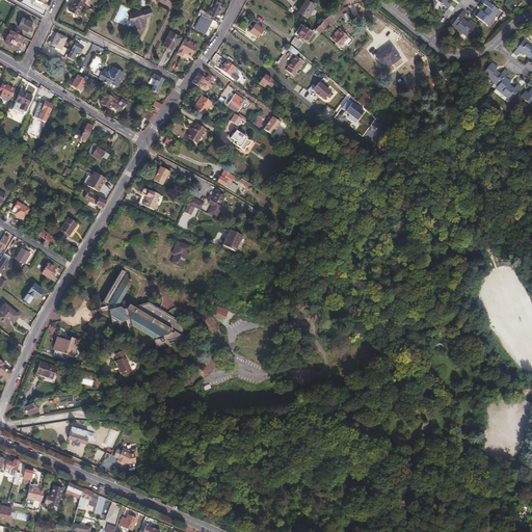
[(216,11),(222,0),(217,0),(213,10),(216,11)]
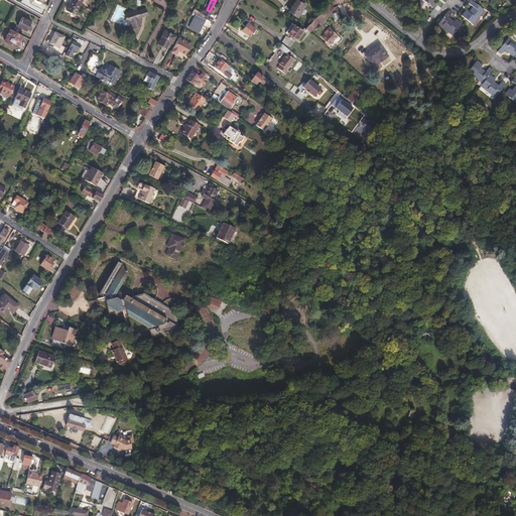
[(305,4),(298,0),(296,0),(290,12),(298,17),(301,12),(304,14),(307,10),(303,8),(305,4)]
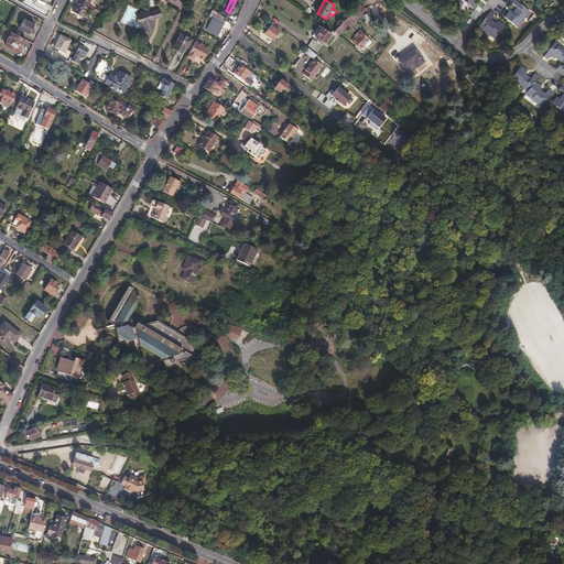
[(516,0),(512,0),(511,2),(517,7),(512,12),(509,10),(505,17),(518,26),(530,11),(516,0)]
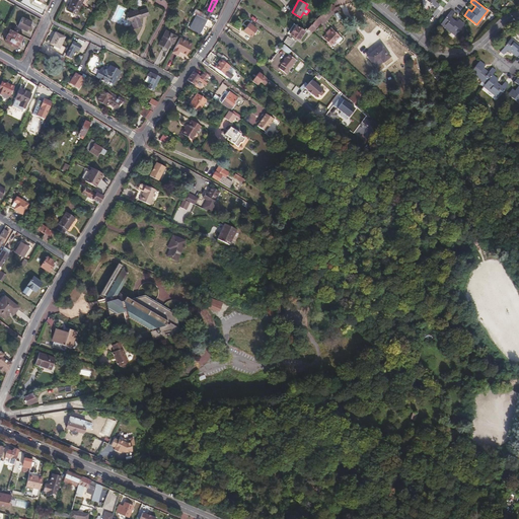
[(76,14),(81,6),(72,1),(67,10),(76,14)]
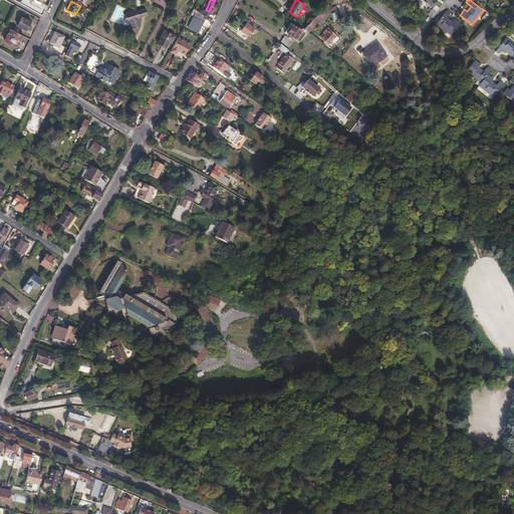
[(305,28),(309,32),(332,7),(328,3),(305,28)]
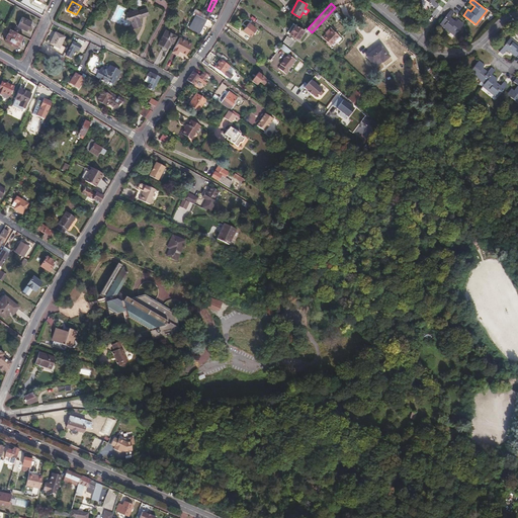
[(134,11),(131,10),(126,18),(132,21),(134,28),(143,26),(140,18),(150,15),(148,9),(140,11),(139,10),(134,11)]
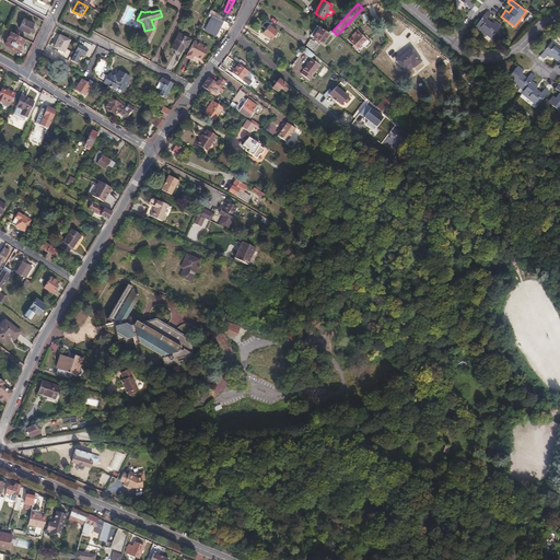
[(491,14),(487,11),(476,26),(490,38),(501,25),(494,21),(492,23),(487,19),(491,14)]
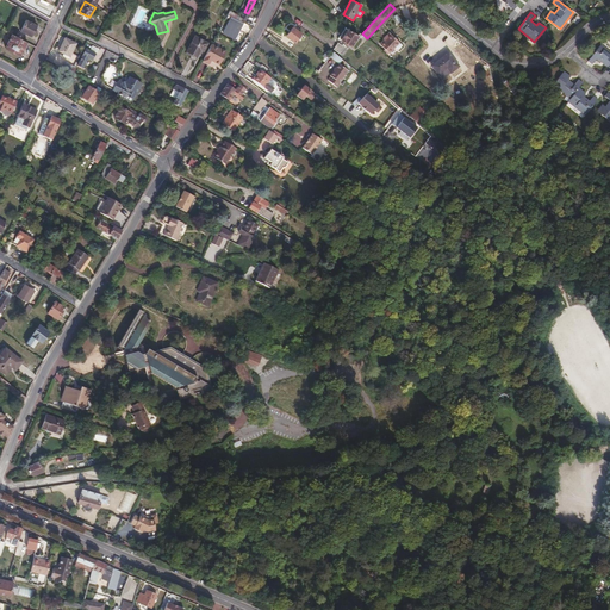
[(236,38),(244,23),(241,20),(236,19),(232,17),(224,32),(236,38)]
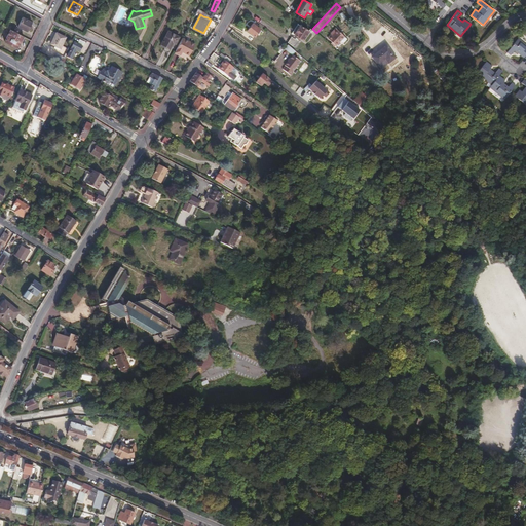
[(19,27),(27,31),(32,22),(23,16),(19,27)]
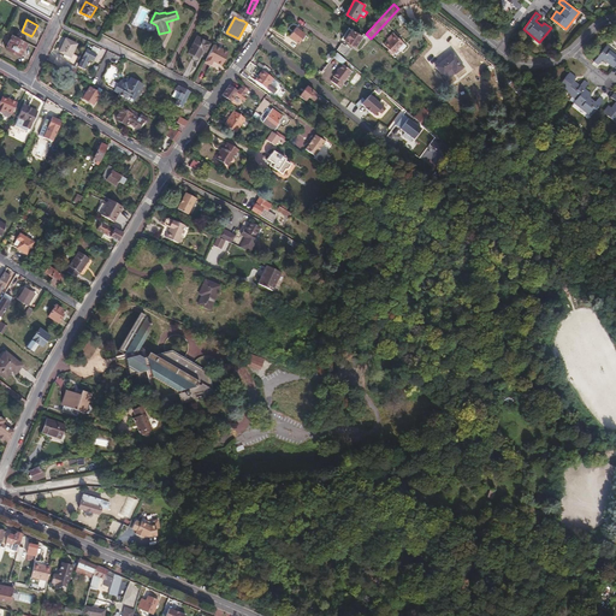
[(297,27),(290,36),(298,42),(306,34),(297,27)]
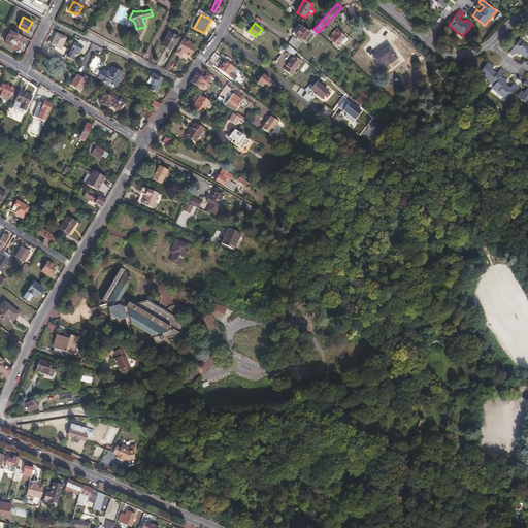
[(301,25),(296,34),(304,39),(310,31),(301,25)]
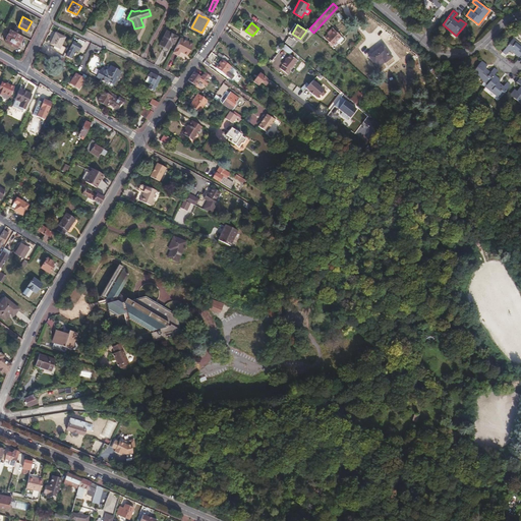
[(17,48),(23,36),(11,29),(4,41),(17,48)]
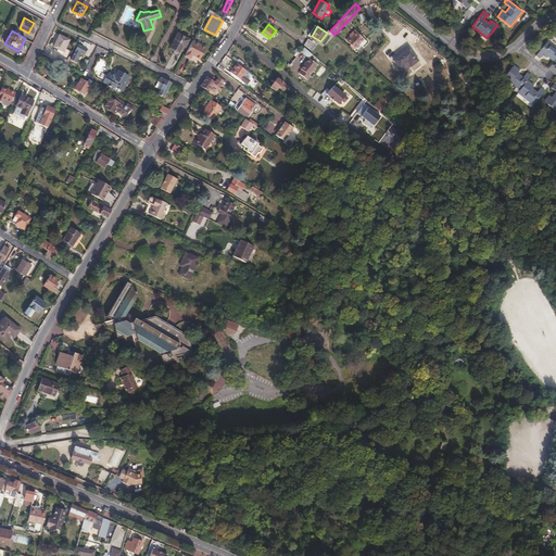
[(357,30),(356,30),(351,36),(348,40),(356,48),(365,38),(357,30)]
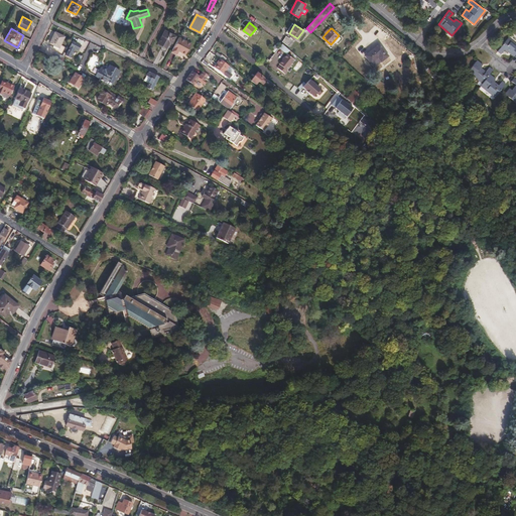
[(165,30),(158,43),(166,47),(169,41),(172,43),(176,36),(165,30)]
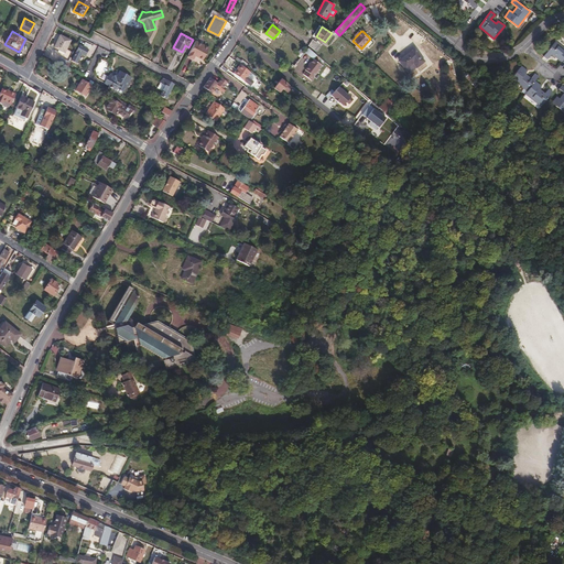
[(71,40),(61,35),(55,47),(65,52),(71,40)]
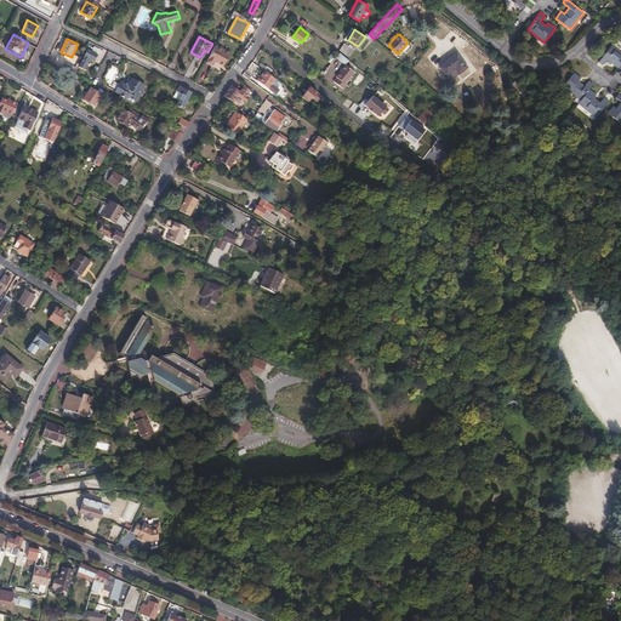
[(353,49),(346,44),(341,50),(348,55),(353,49)]
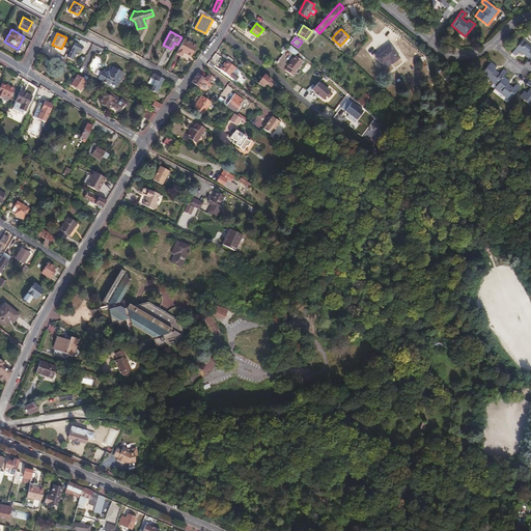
[(185,38),(176,53),(183,55),(185,52),(192,56),(197,45),(185,38)]
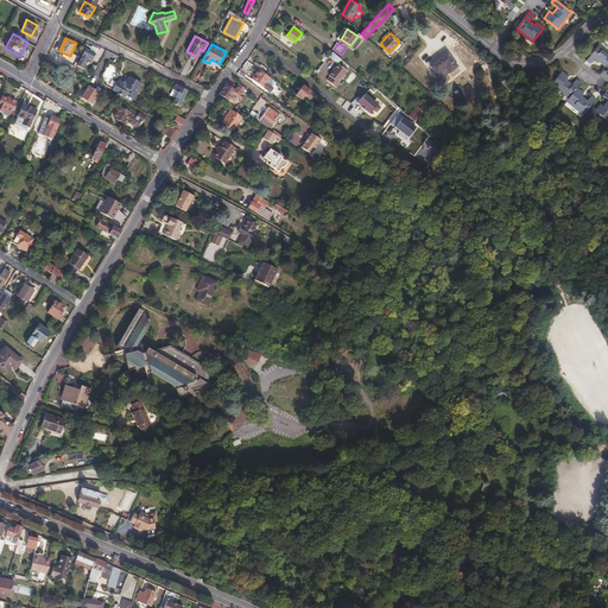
[(607,64),(607,51),(599,45),(586,62),(590,65),(595,59),(606,68),(607,64)]
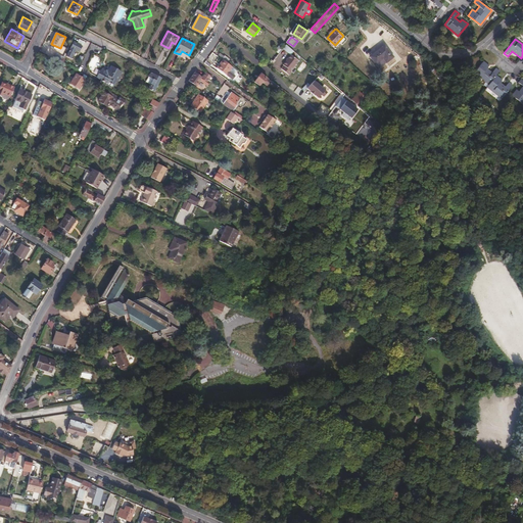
[(83,46),(74,42),(66,56),(72,58),(76,50),(80,51),(83,46)]
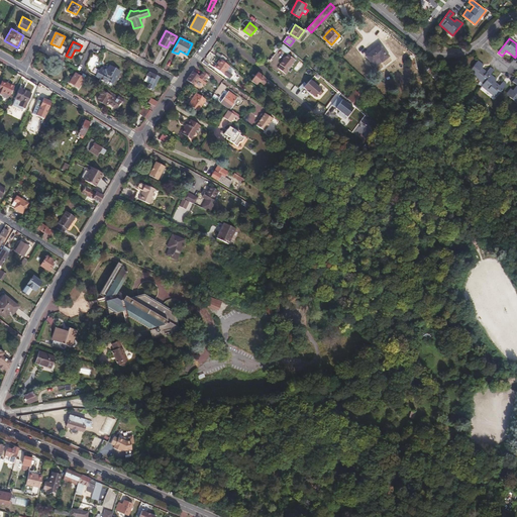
[(291,50),(283,44),(281,47),(288,55),(291,50)]
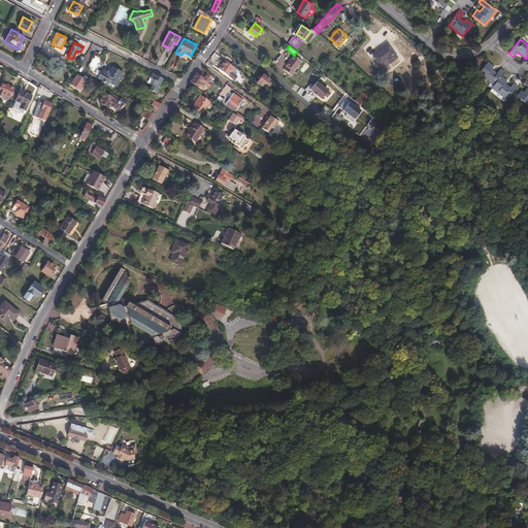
[(389,46),(374,57),(381,64),(388,58),(391,63),(398,57),(389,46)]
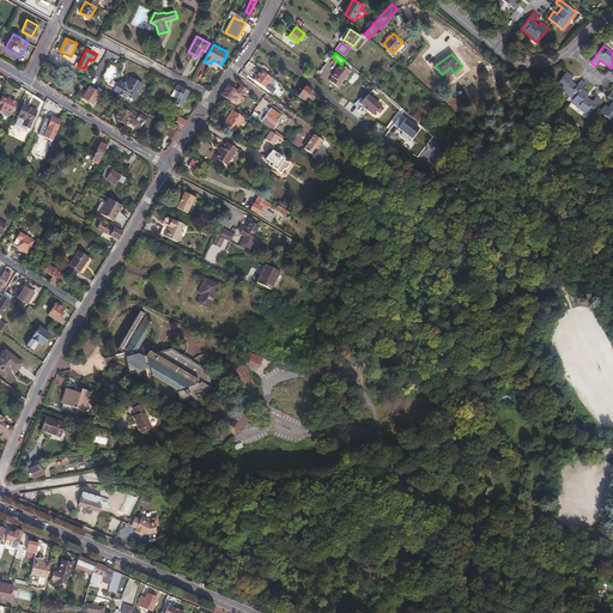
[(250,64),(241,74),(246,78),(255,66),(250,64)]
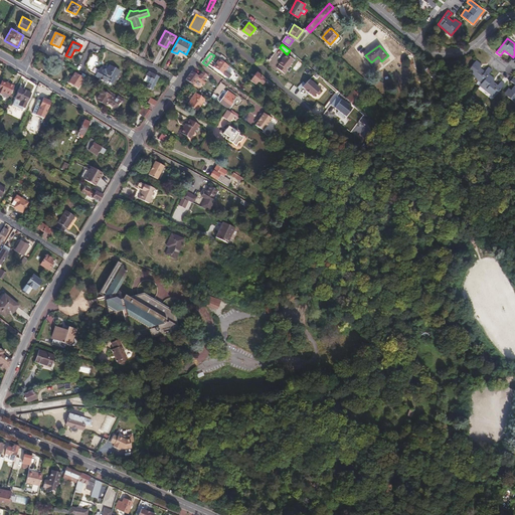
[(287,54),(280,63),(281,64),(278,67),(285,73),(288,69),(287,69),(294,60),(287,54)]
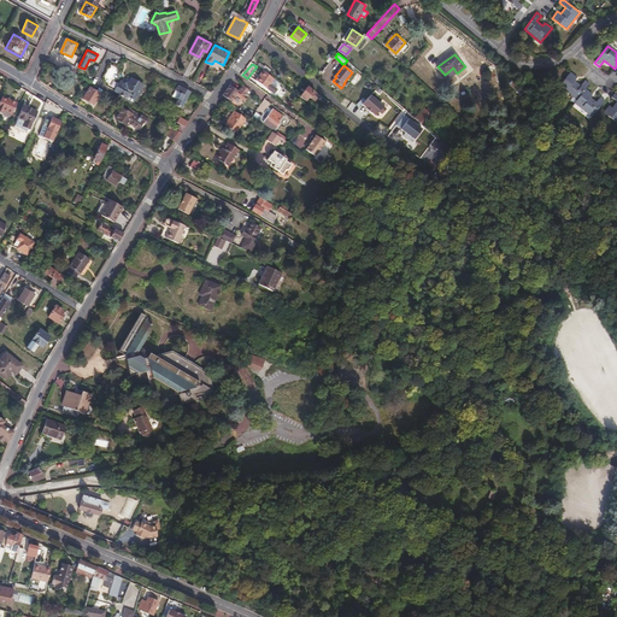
[(271,84),(275,80),(269,75),(263,71),(257,81),(275,93),(277,89),(271,84)]
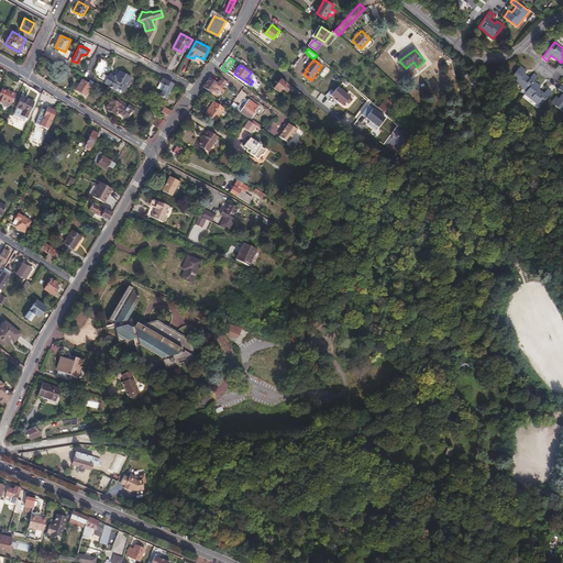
[(538,77),(534,74),(530,79),(525,75),(527,72),(521,67),(510,80),(526,92),(533,81),(538,77)]
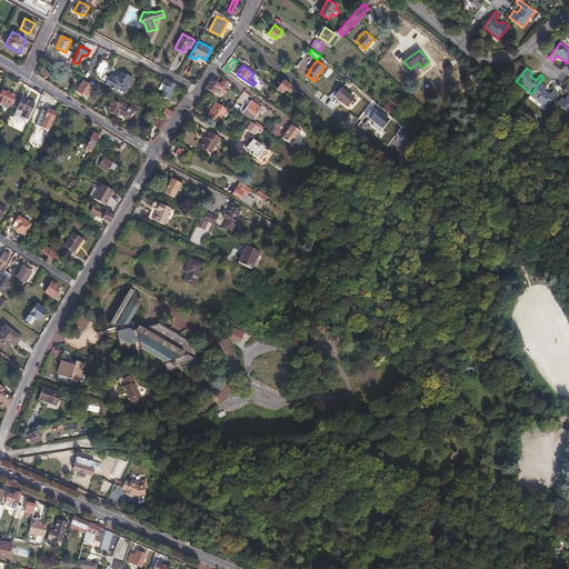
[(118,88),(125,92),(132,79),(120,72),(118,77),(117,76),(115,76),(112,77),(111,78),(108,77),(105,82),(110,87),(117,90),(118,88)]
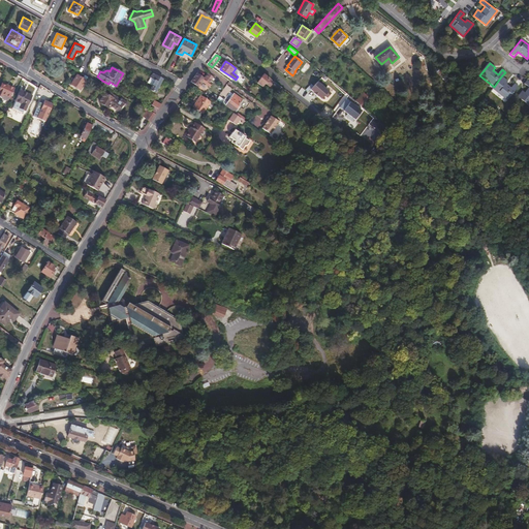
[(205,79),(199,74),(197,73),(191,82),(198,87),(203,82),(211,87),(213,84),(210,82),(214,78),(209,72),(205,79)]
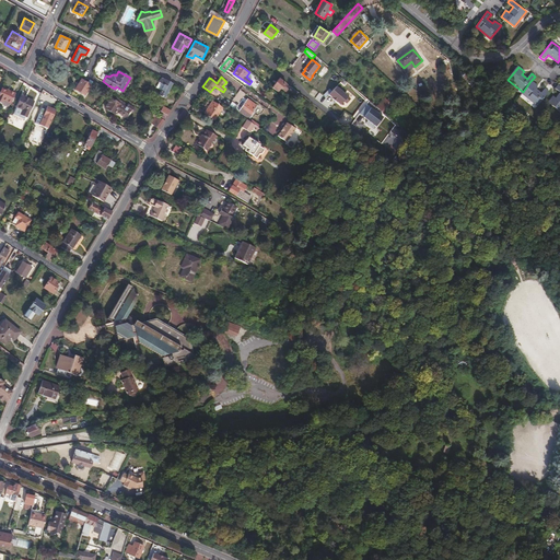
[(173,83),(167,80),(162,78),(156,88),(162,90),(160,94),(165,97),(173,83)]
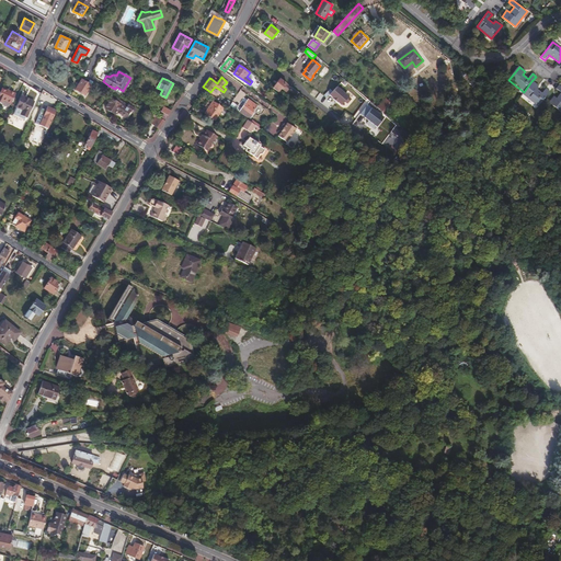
[(286,82),(281,78),(274,88),(278,91),(282,88),(287,91),(292,87),(286,82)]
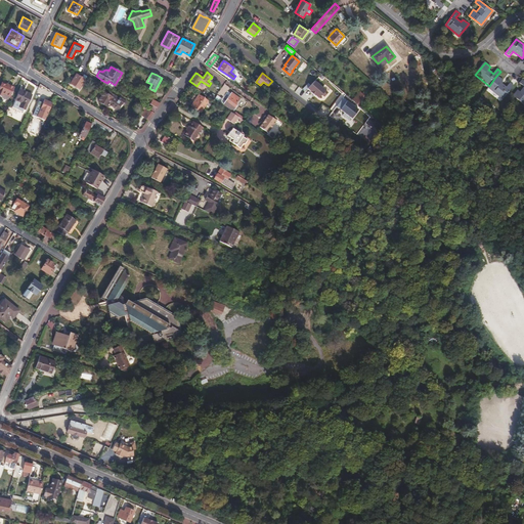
[(80,89),(85,80),(82,78),(77,75),(71,83),(80,89)]
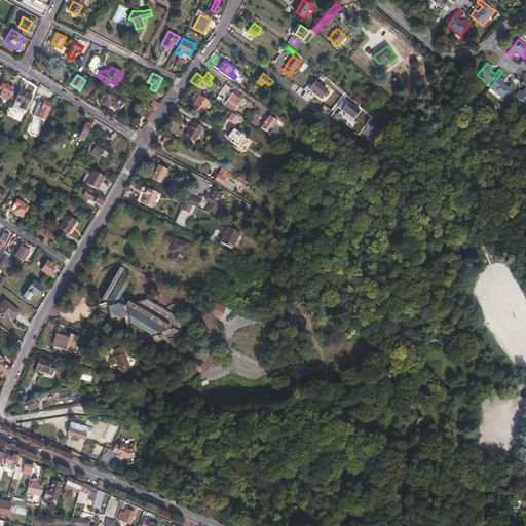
[(498,76),(491,86),(489,88),(504,101),(515,86),(512,83),(508,87),(502,83),(504,80),(498,76)]
